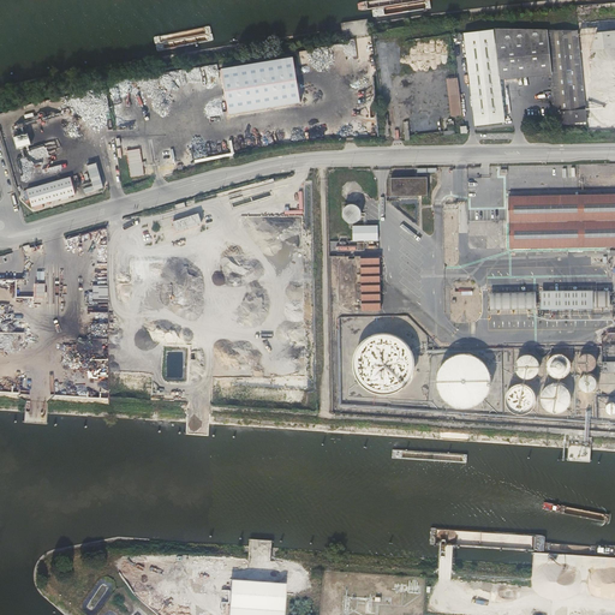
[(614,28),(596,29),(589,54),(590,78),(601,106),(603,106),(614,106),(614,28)]
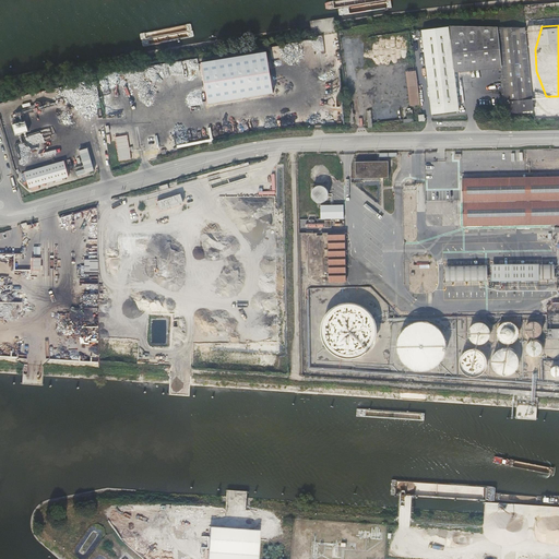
[(504,114),(533,110),(531,98),(524,27),(497,26),(448,26),(420,30),(430,114),(458,110),(454,79),(453,72),(452,68),(500,63),(500,68),(504,114)]
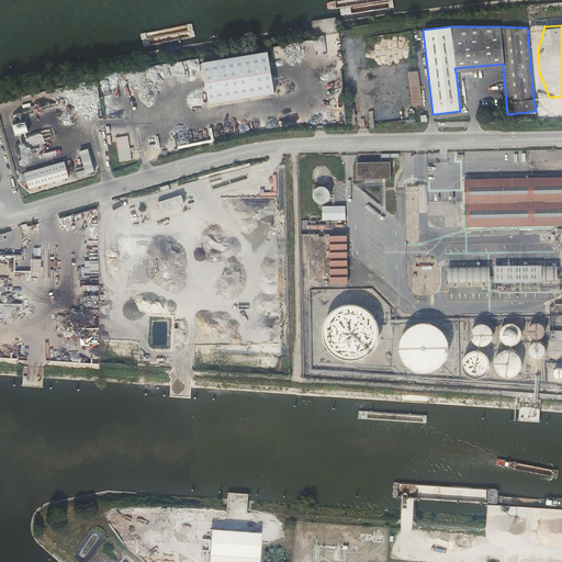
[(209,104),(276,93),(269,51),(202,62),(209,104)]
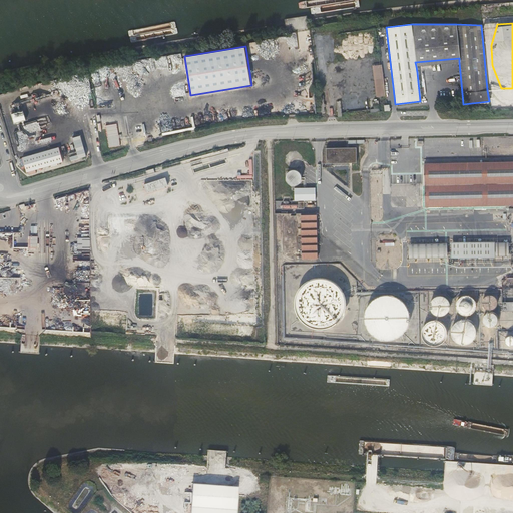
[(382,64),(372,65),(376,97),(385,96),(382,64)]
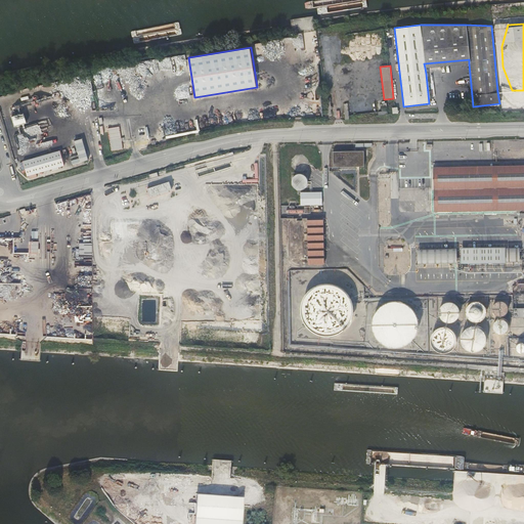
[(361,100),(353,100),(354,103),(351,103),(351,110),(355,108),(355,115),(362,115),(361,100)]
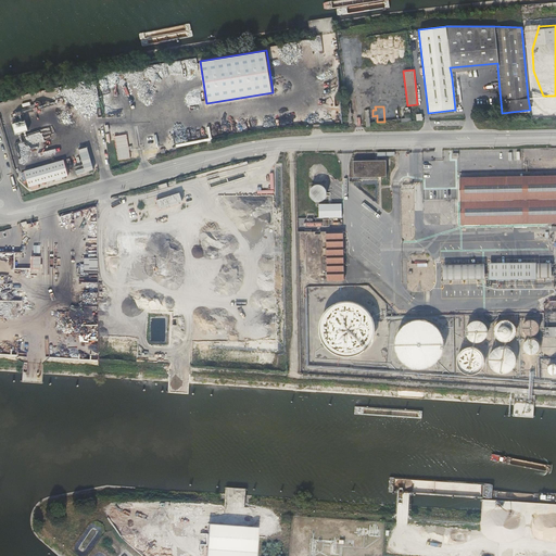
[(32,117),(35,130),(40,129),(37,116),(32,117)]
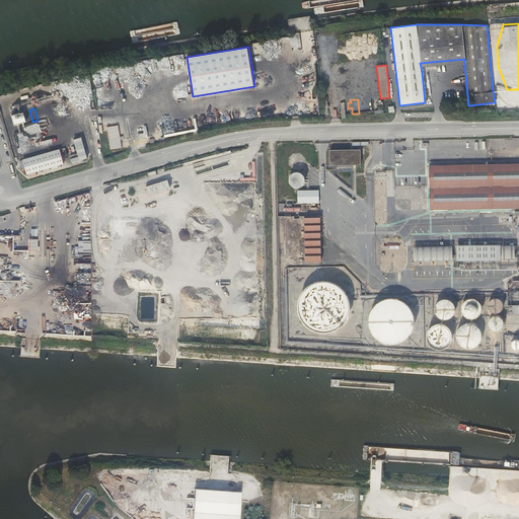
[(10,115),(12,125),(24,121),(22,112),(10,115)]
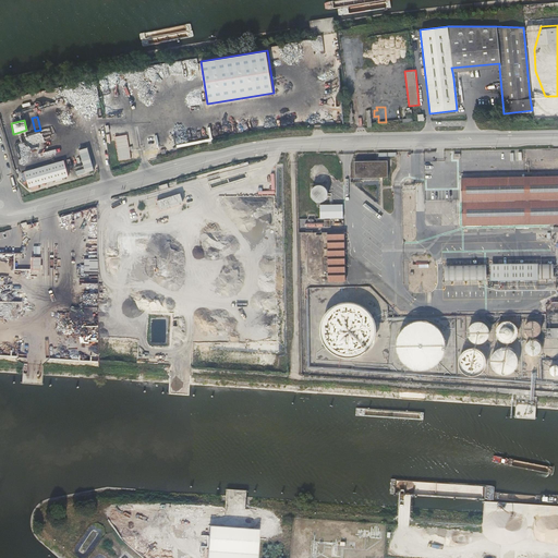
[(114,137),(119,160),(131,159),(126,135),(114,137)]
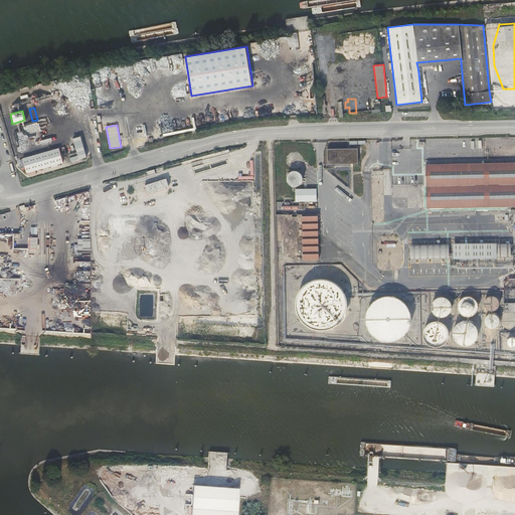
[(88,157),(81,137),(73,139),(77,152),(79,159),(88,157)]
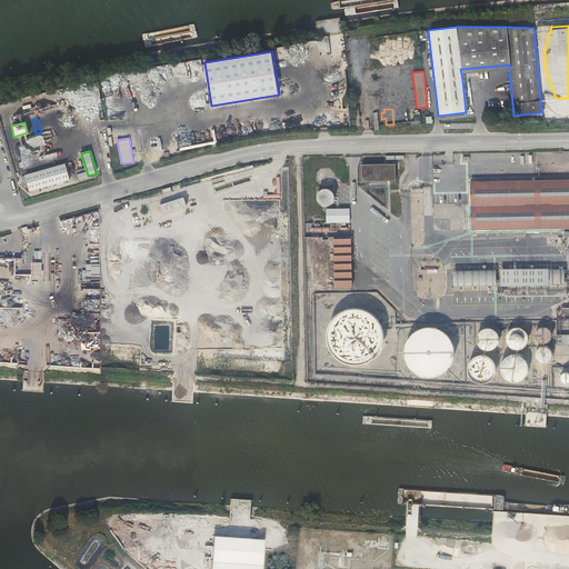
[(30,192),(71,180),(67,163),(26,176),(30,192)]
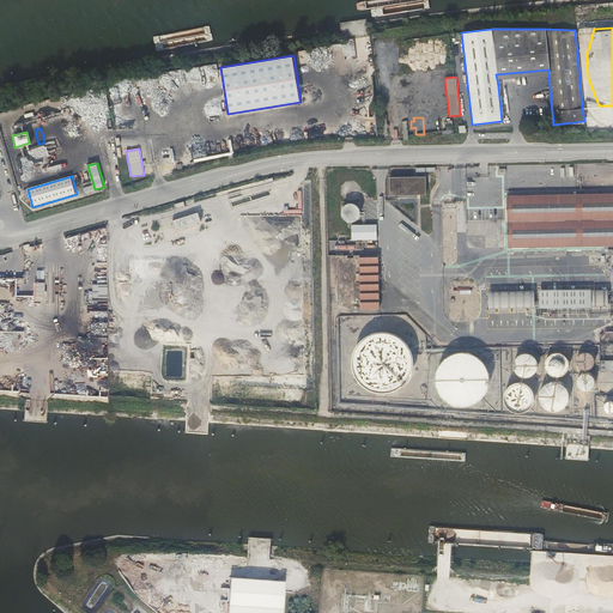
[(425,194),(424,176),(388,177),(389,195),(425,194)]
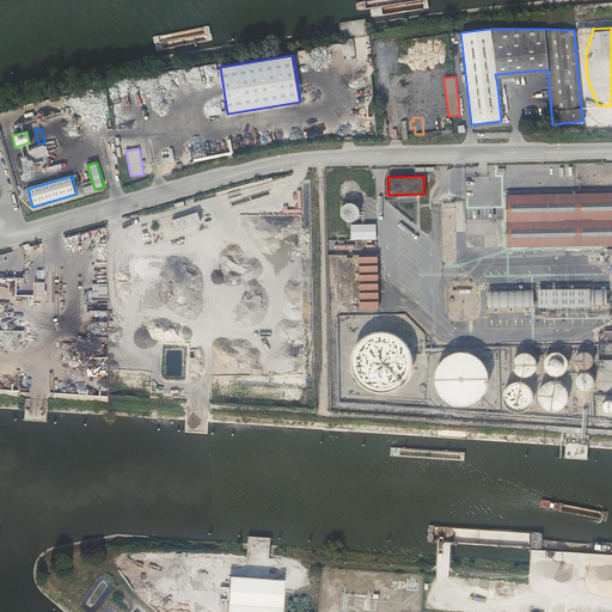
[(95,189),(92,181),(83,184),(85,193),(95,189)]
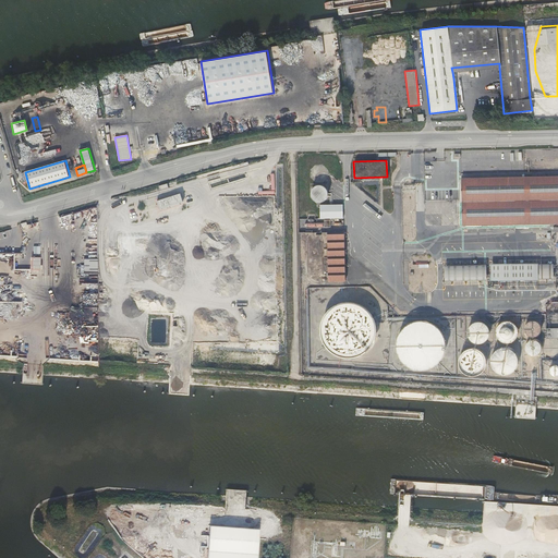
[(461,199),(461,219),(461,225),(557,222),(557,176),(460,178),(460,184),(461,199)]
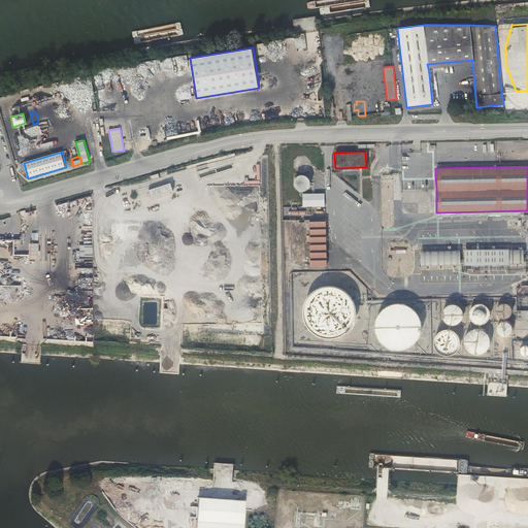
[(300,192),(303,192),(306,191),(309,190),(310,187),(311,184),(310,180),(308,177),(305,176),(302,175),(299,176),(297,178),(295,180),(294,184),(295,187),(297,190),(300,192)]
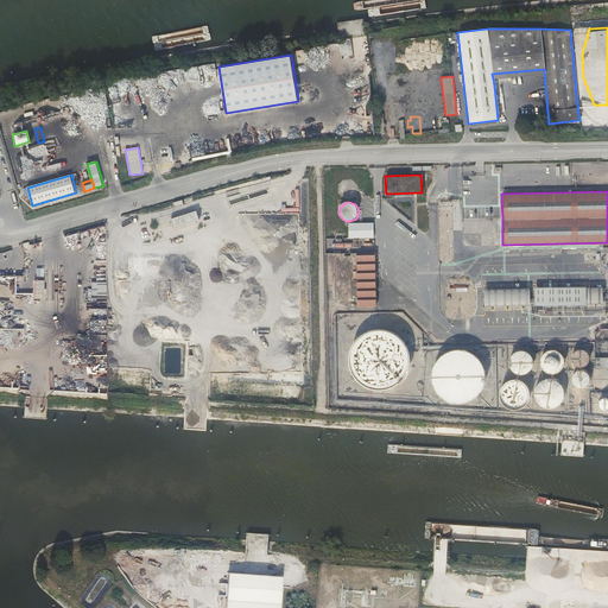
[(196,210),(170,217),(173,228),(200,220),(196,210)]
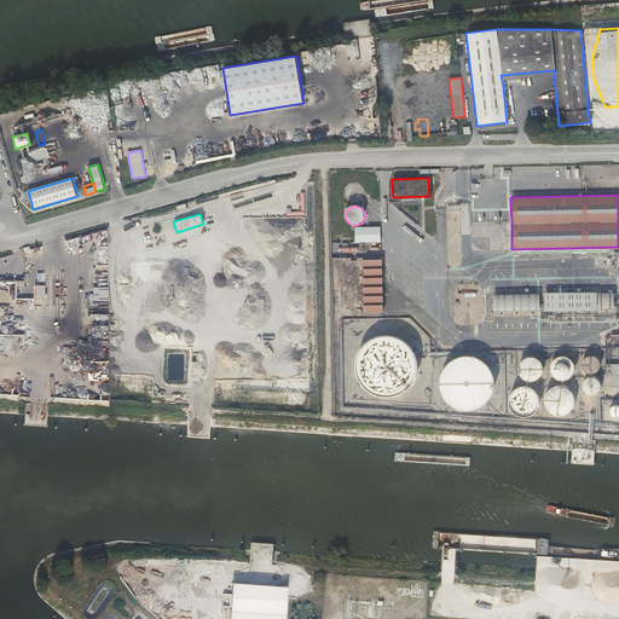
[(356,243),(381,243),(381,227),(356,227),(356,243)]
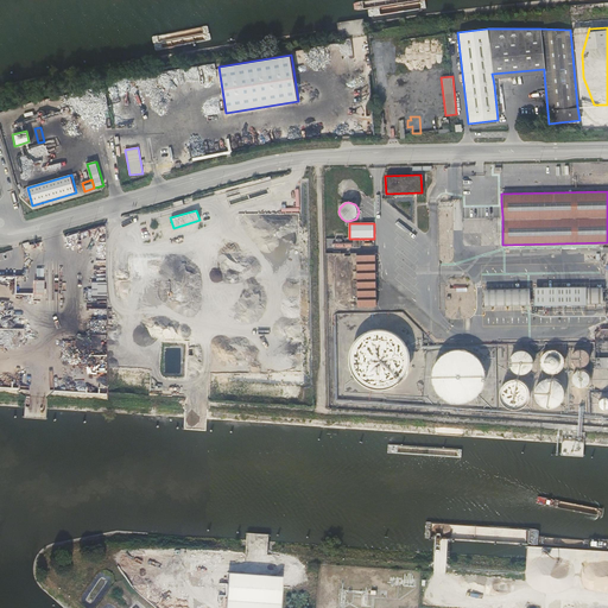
[(374,252),(355,252),(356,305),(375,305),(374,252)]
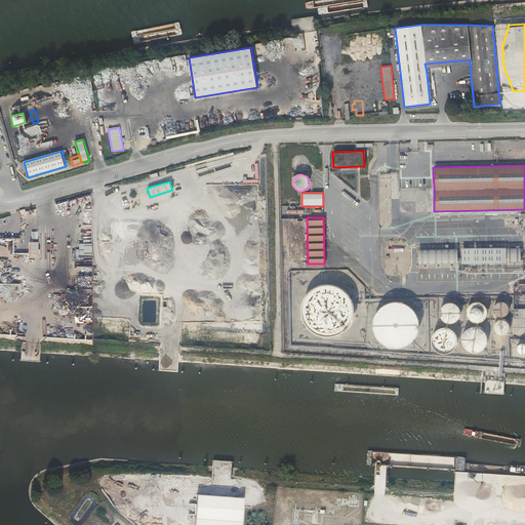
[(2,244),(9,244),(9,251),(19,251),(19,240),(9,240),(9,242),(2,242),(2,244)]
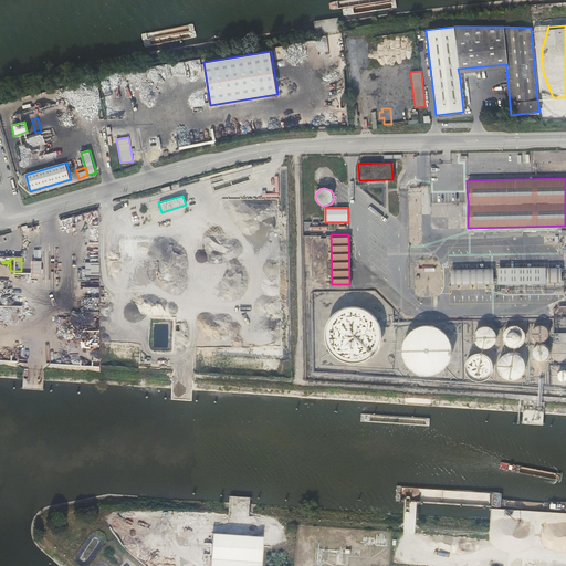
[(31,261),(30,273),(40,273),(41,261),(31,261)]
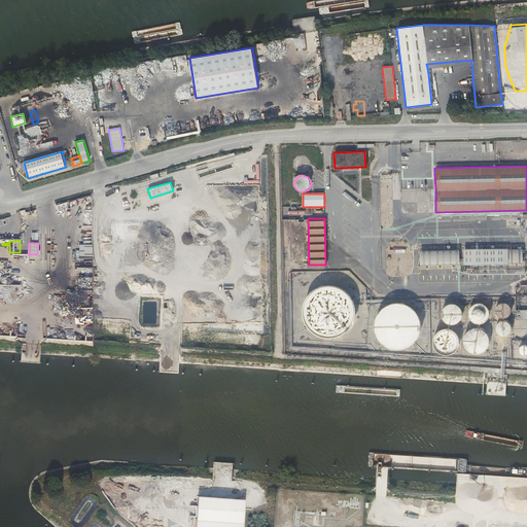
[(482,265),(482,264),(490,264),(504,264),(504,249),(482,249),(482,248),(462,248),(462,265),(482,265)]
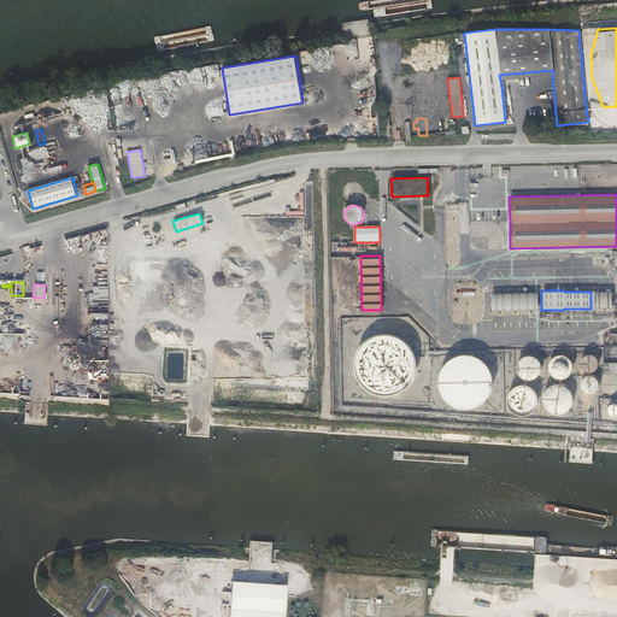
[(536,292),(491,293),(491,310),(538,309),(536,292)]
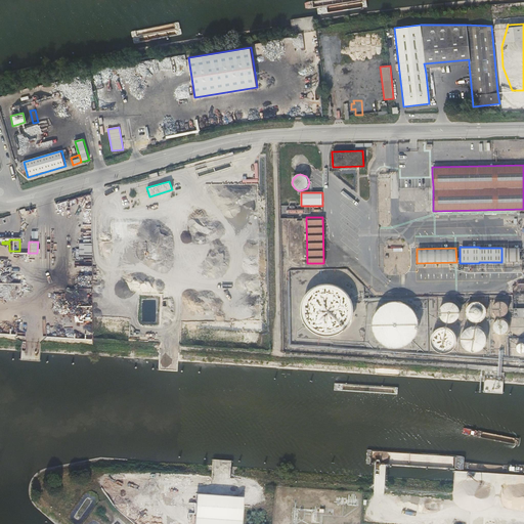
[(519,248),(506,248),(505,261),(519,261),(519,248)]
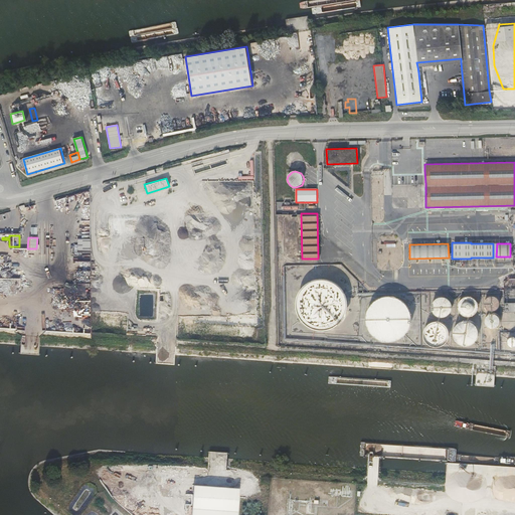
[(326,281),(321,280),(319,280),(315,281),(311,282),(307,285),(303,287),(302,289),(299,293),(297,297),(296,301),(296,305),(296,310),(297,314),(299,318),(302,322),(305,325),(308,327),(312,329),(317,330),(321,331),(325,331),(330,329),(334,328),(337,325),(340,322),(343,318),(345,314),(346,310),(347,306),(346,301),(345,297),(343,293),(341,289),(338,286),(334,284),(330,282),(326,281)]
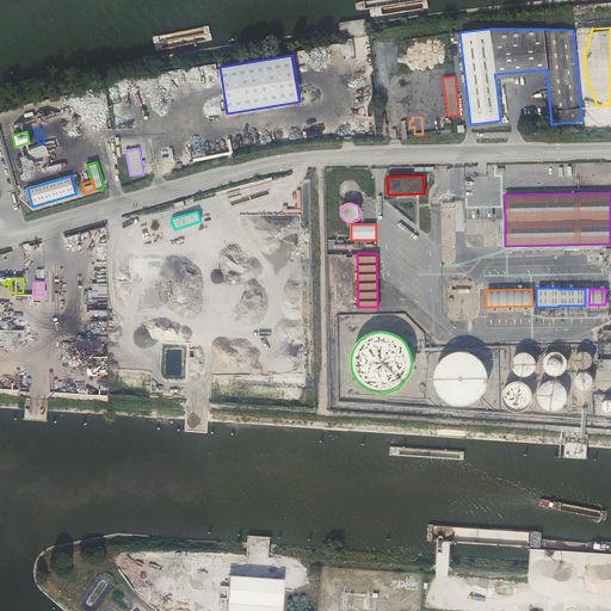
[(464,351),(460,350),(457,350),(452,351),(448,352),(444,355),(439,358),(438,359),(436,364),(433,368),(432,372),(432,377),(432,382),(433,387),(436,392),(438,395),(442,399),(445,401),(450,403),(454,405),(458,406),(463,405),(468,403),(473,402),(476,399),(480,395),(483,392),(485,388),(486,383),(487,378),(487,374),(486,369),(483,364),(481,360),(477,357),(473,355),(469,352),(464,351)]
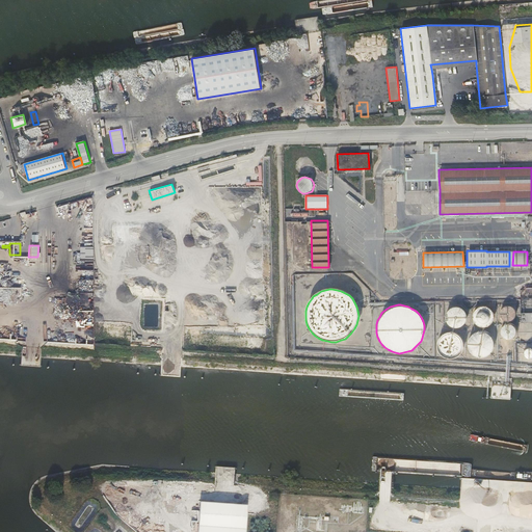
[(508,304),(507,304),(506,304),(505,304),(504,306),(502,307),(501,307),(500,309),(499,310),(499,312),(499,313),(499,314),(499,316),(500,317),(501,318),(502,319),(503,320),(504,320),(505,321),(507,321),(508,321),(509,320),(511,320),(512,319),(513,318),(513,317),(514,316),(514,314),(515,313),(514,312),(514,310),(514,309),(513,308),(512,307),(511,306),(509,306),(508,304)]
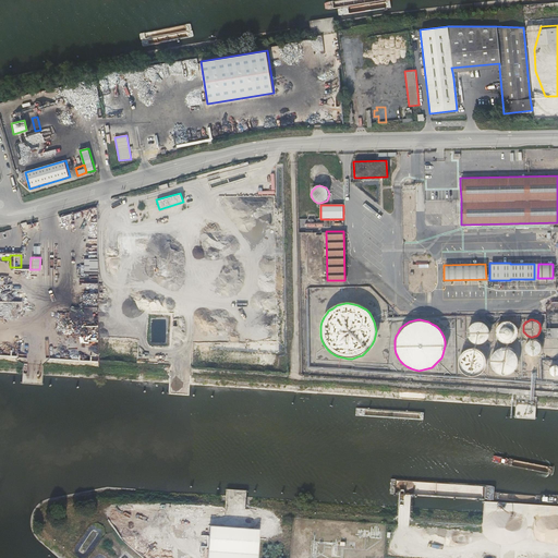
[(480,320),(477,320),(476,320),(474,320),(472,322),(470,323),(469,324),(466,326),(465,328),(465,330),(465,331),(465,334),(465,336),(466,338),(468,340),(469,341),(471,342),(473,343),(475,343),(476,344),(478,343),(481,343),(483,342),(485,341),(486,340),(487,338),(488,336),(488,335),(489,332),(488,330),(488,328),(487,326),(486,325),(485,323),(483,322),(481,320),(480,320)]
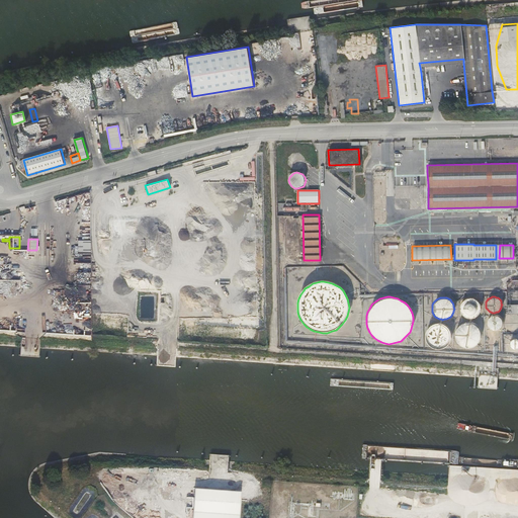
[(471,297),(469,297),(468,297),(466,297),(465,298),(463,299),(461,300),(460,303),(460,304),(459,306),(459,308),(459,309),(459,311),(460,313),(461,314),(462,315),(464,316),(465,317),(467,318),(469,318),(470,318),(472,317),(475,316),(476,316),(477,314),(478,313),(479,311),(480,310),(480,308),(480,306),(479,305),(478,303),(478,301),(476,299),(475,298),(472,298),(471,297)]
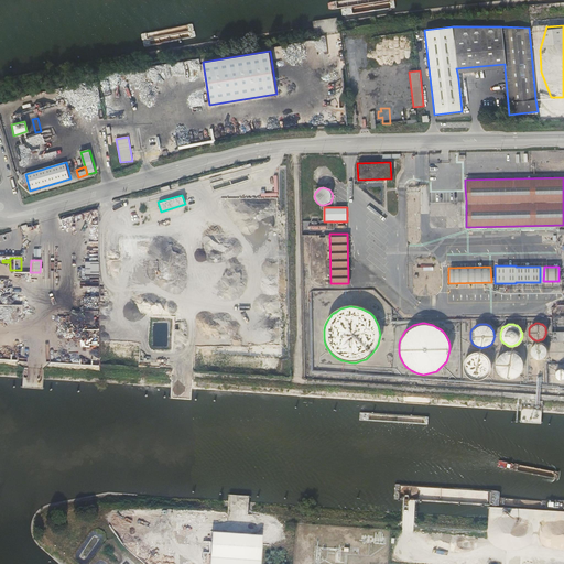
[(552,343),(563,343),(563,332),(552,333),(552,343)]
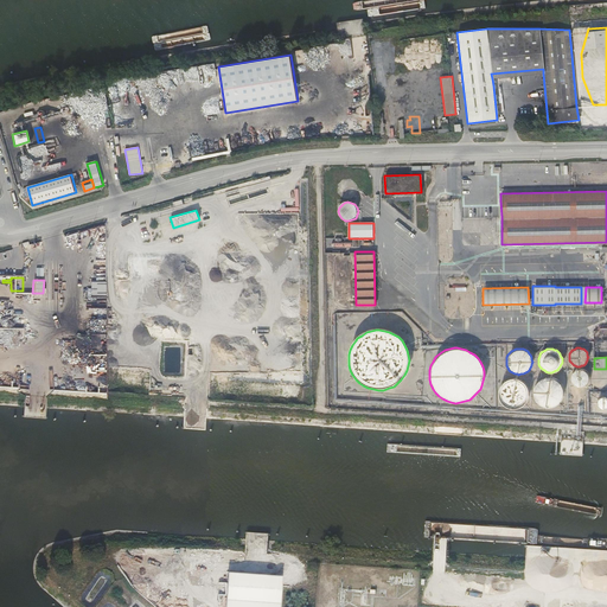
[(580,369),(579,369),(577,369),(576,369),(575,370),(574,370),(572,372),(570,375),(569,376),(569,378),(569,379),(570,381),(570,382),(572,383),(573,384),(574,385),(575,387),(577,387),(579,387),(580,387),(581,387),(583,385),(585,384),(586,384),(586,382),(587,381),(587,379),(587,378),(587,375),(587,374),(585,371),(583,370),(582,370),(580,369)]
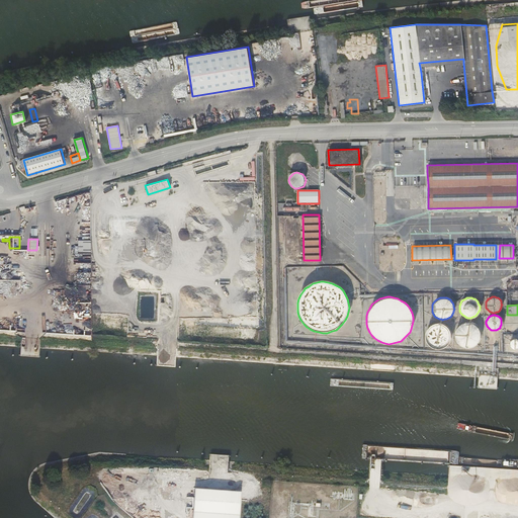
[(468,322),(466,322),(465,322),(463,322),(461,323),(459,324),(457,325),(456,326),(455,328),(454,330),(453,332),(453,335),(453,337),(454,339),(455,341),(456,343),(458,344),(460,346),(462,347),(464,347),(466,348),(468,347),(470,347),(472,346),(475,345),(477,343),(478,341),(479,339),(480,337),(480,335),(480,333),(479,330),(478,328),(477,326),(475,325),(473,324),(471,323),(468,322)]
